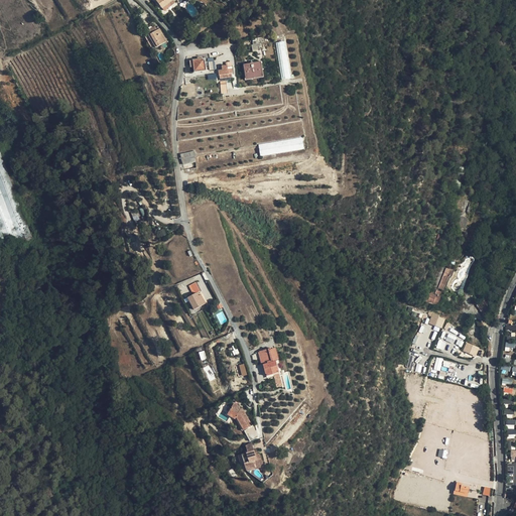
[(172,0),(155,0),(162,8),(169,3),(172,0)]
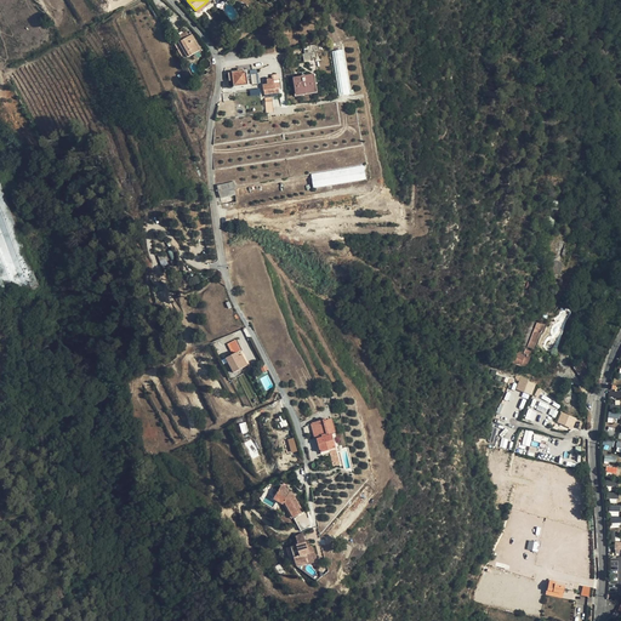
[(206,6),(204,4),(195,10),(198,13),(206,6)]
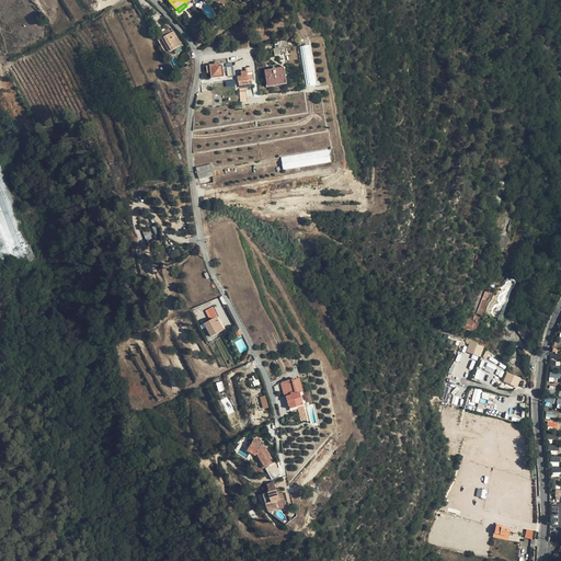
[(181,45),(173,32),(171,33),(163,37),(161,38),(170,52),(181,45)]
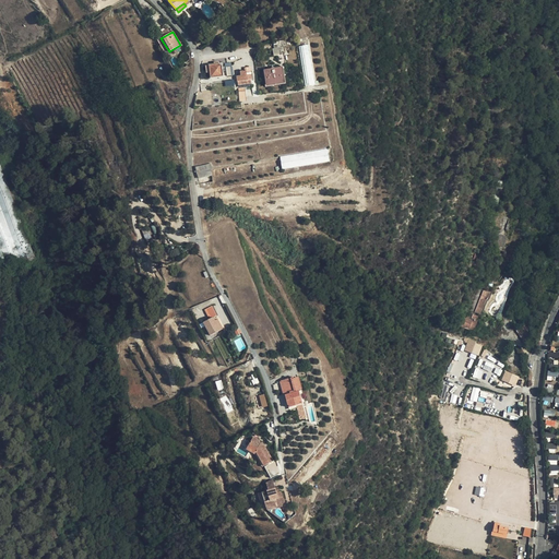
[(305,86),(314,85),(310,44),(299,45),(305,86)]
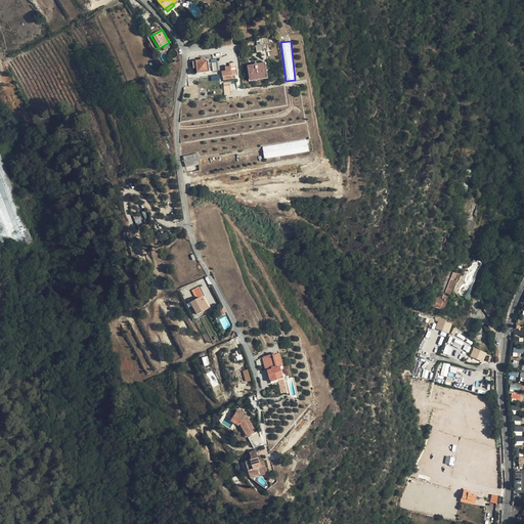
[(198,74),(209,72),(208,59),(206,60),(200,60),(192,61),(193,69),(197,69),(198,74)]
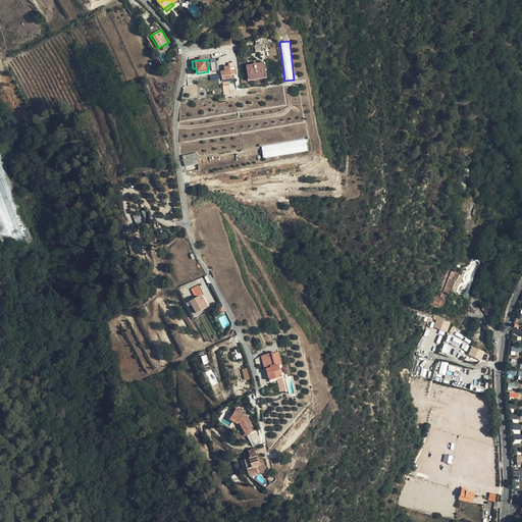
[(221,71),(222,80),(236,77),(233,62),(228,63),(228,66),(224,66),(224,70),(221,71)]
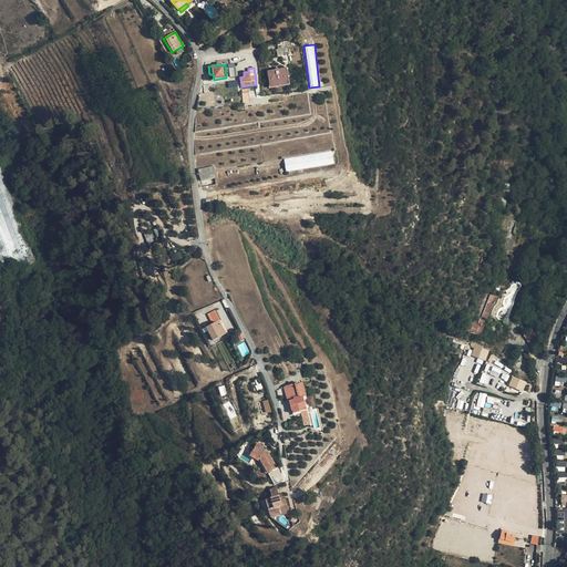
[(286,69),(268,72),(270,86),(288,83),(286,69)]
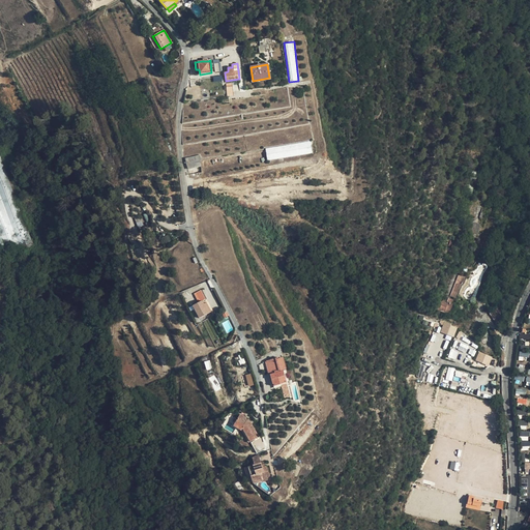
[(266,149),(268,166),(313,159),(311,142),(266,149)]
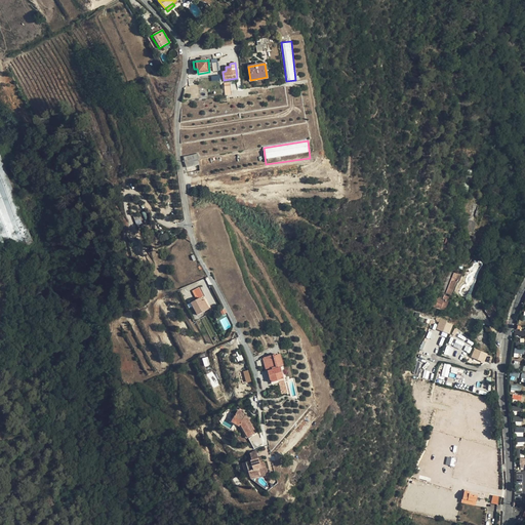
[(198,153),(184,157),(185,162),(199,159),(198,153)]
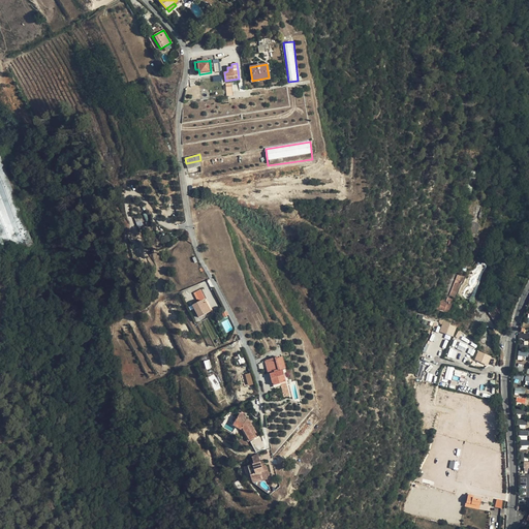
[(33,244),(0,155),(0,194),(20,247),(21,250),(31,247),(33,244)]
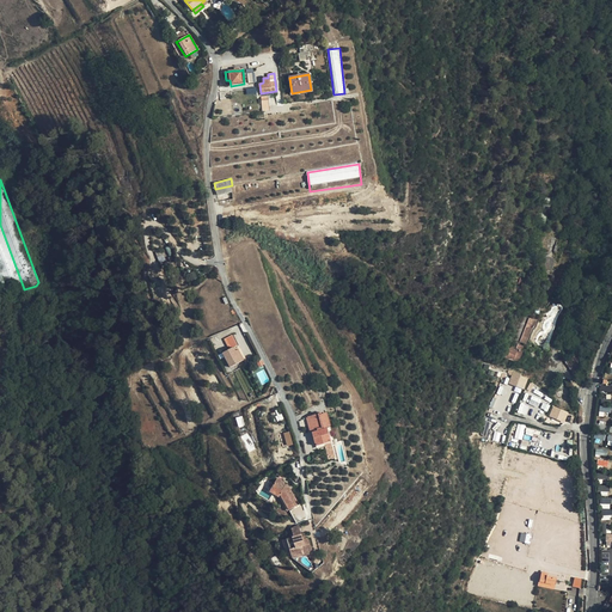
[(232,185),(215,189),(218,196),(232,193),(232,185)]
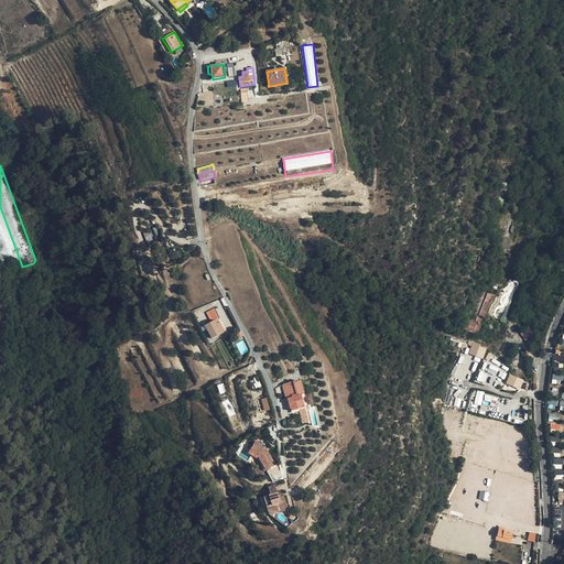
[(21,263),(0,207),(0,249),(6,266),(7,268),(21,263)]
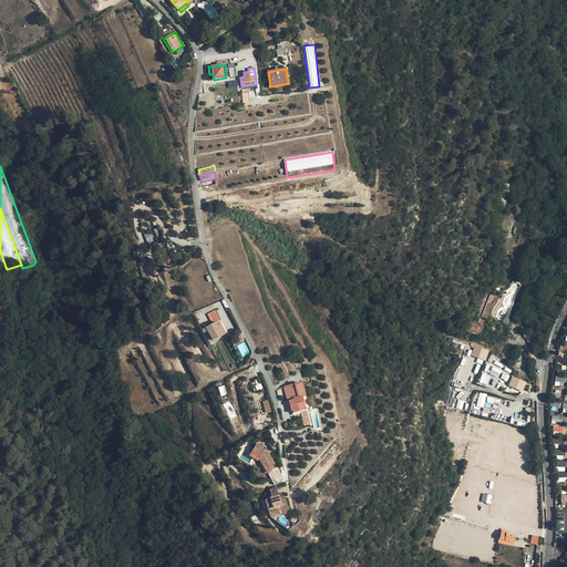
[(533,218),(525,216),(521,230),(525,232),(526,227),(528,224),(531,220),(533,218)]
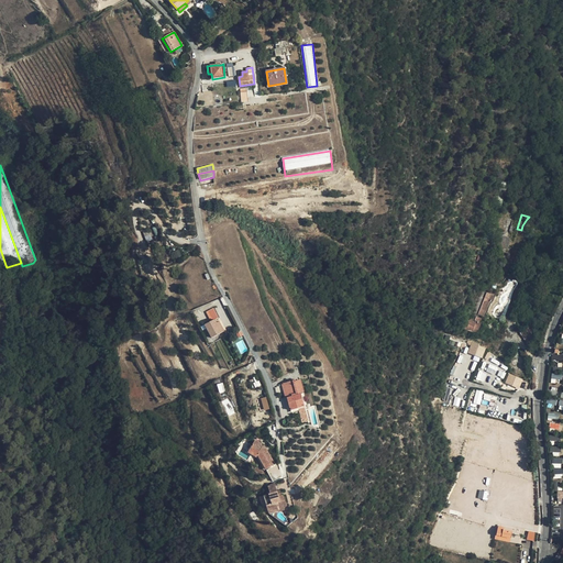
[(508,239),(500,236),(497,246),(506,249),(508,239)]
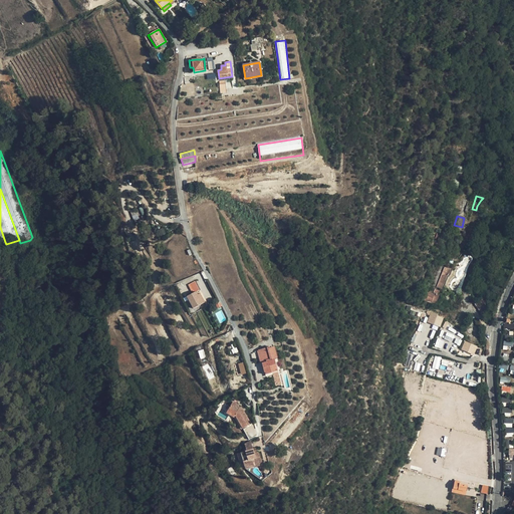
[(451,269),(441,266),(434,286),(442,289),(448,273),(449,274),(451,269)]
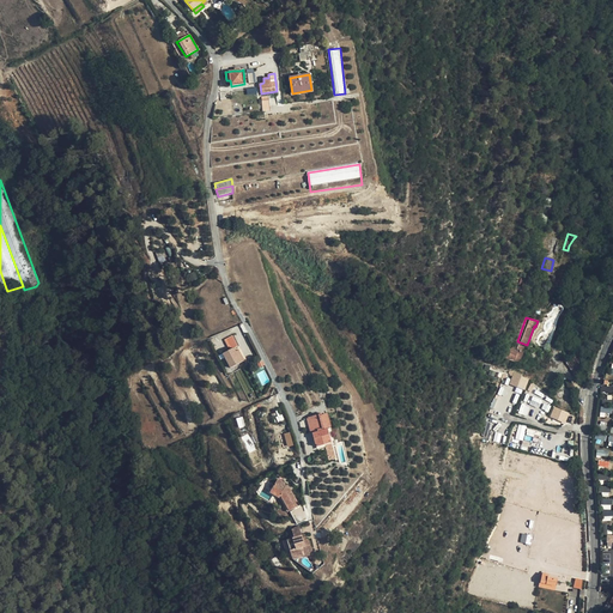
[(234,349),(223,353),(231,368),(241,362),(236,352),(234,349)]
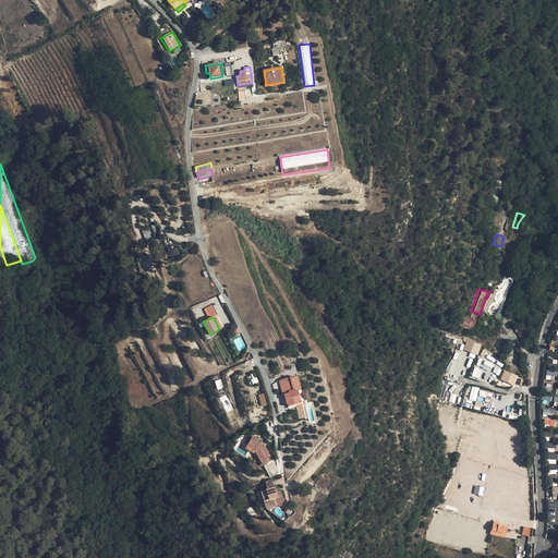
[(473,320),(462,317),(460,324),(473,329),(476,319),(473,318),(473,320)]
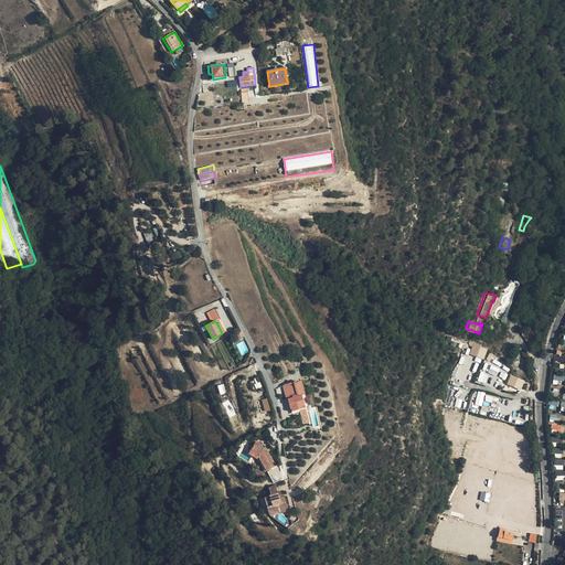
[(528,331),(523,334),(528,341),(532,338),(530,334),(528,331)]
